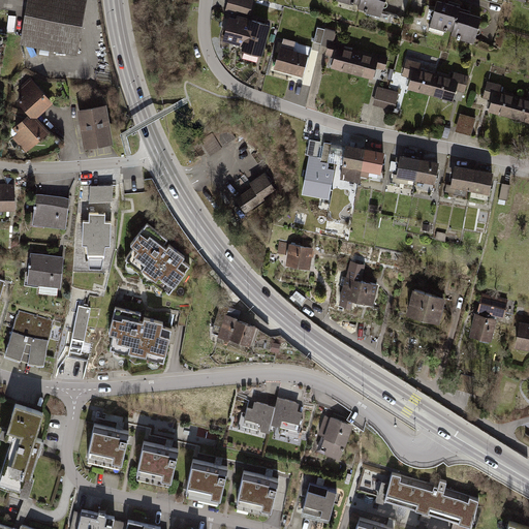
[(29,0),(22,47),(74,56),(83,0),(29,0)]
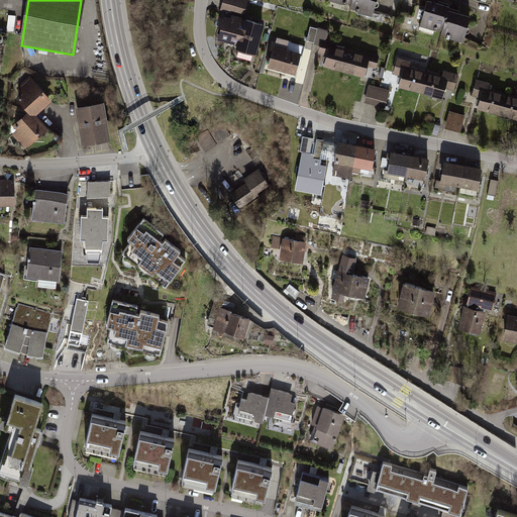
[(224,0),(222,8),(235,12),(237,0),(224,0)]
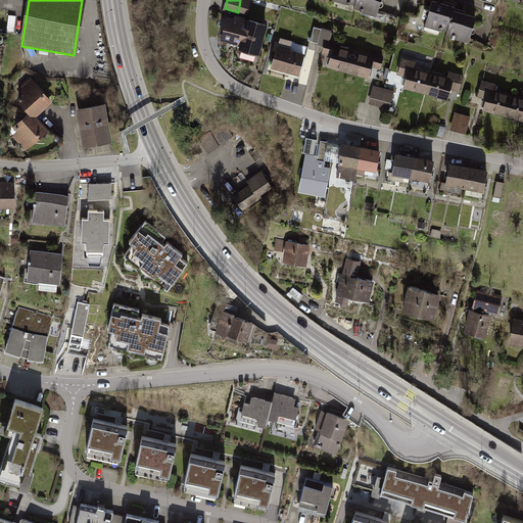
[(358,0),(358,3),(357,6),(379,12),(382,0),(358,0)]
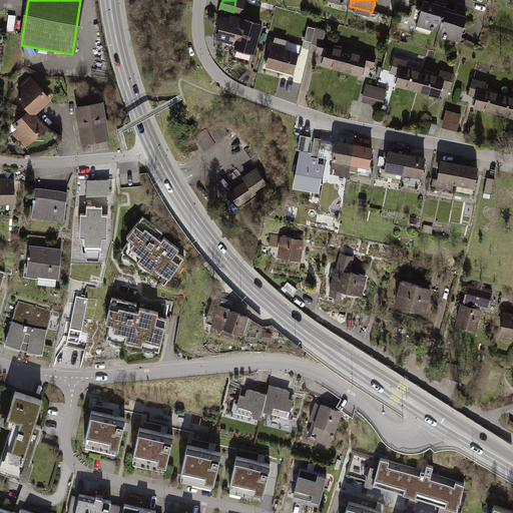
[(425,3),(419,23),(441,29),(445,12),(446,9),(425,3)]
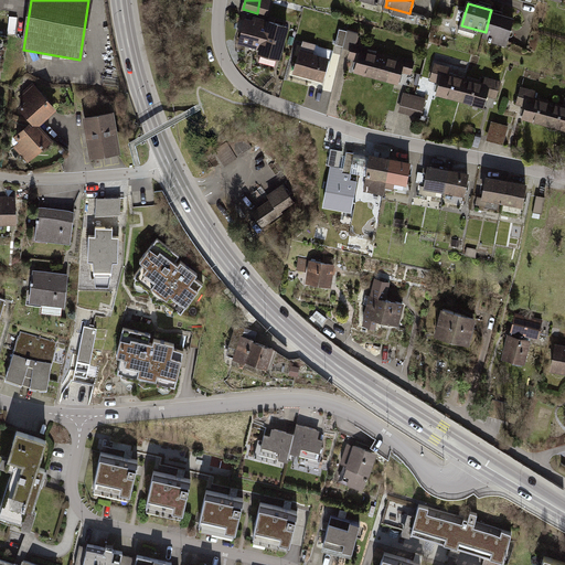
[(486,32),(484,35),(508,42),(514,20),(490,13),(486,32)]
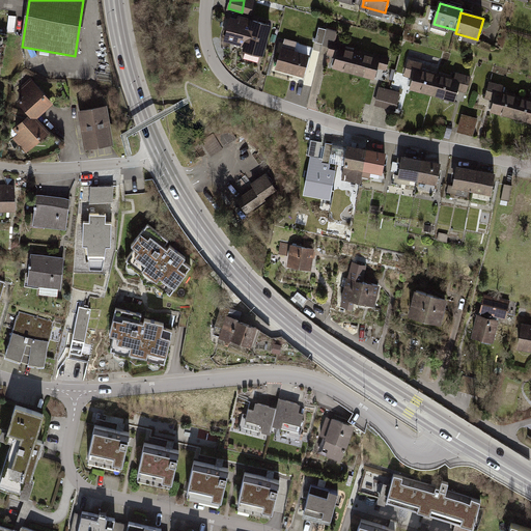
[(231,19),(225,39),(247,45),(245,50),(246,50),(245,56),(246,58),(257,61),(259,60),(260,54),(261,54),(270,25),(253,20),(252,25),(231,19)]
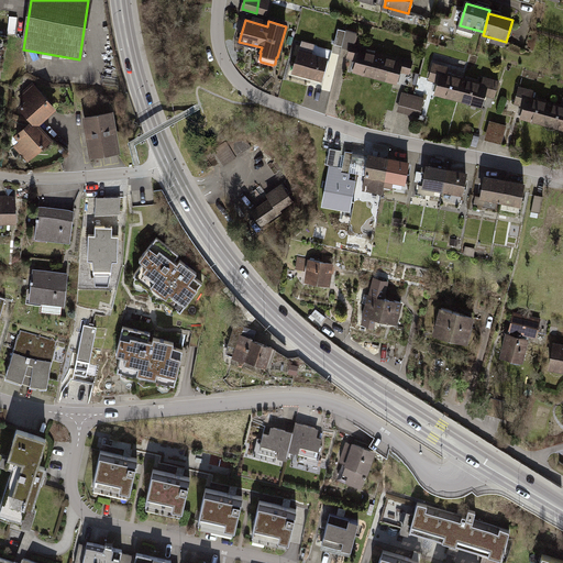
[(343,46),(346,31),(339,29),(335,44),(343,46)]
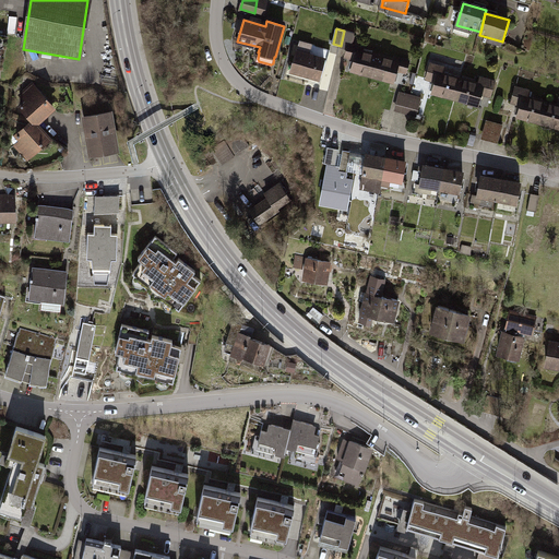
[(348,48),(346,56),(355,58),(352,70),(371,75),(377,56),(363,51),(363,48),(352,46),(355,33),(344,30),(344,31),(341,46),(340,47),(348,48)]
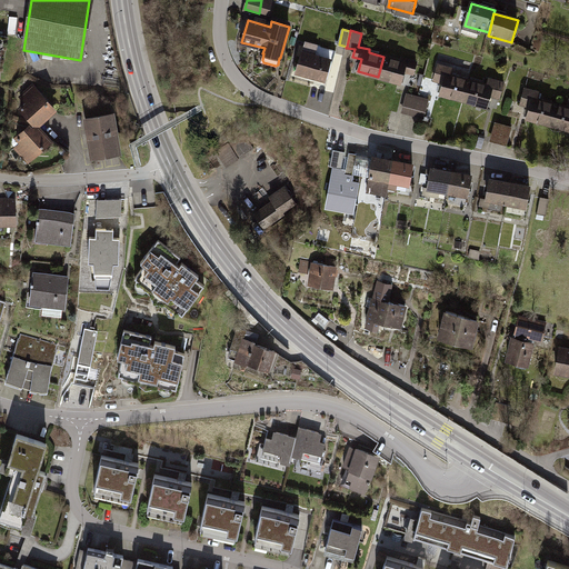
[(305,42),(297,71),(325,79),(330,60),(313,56),(316,46),(305,42)]
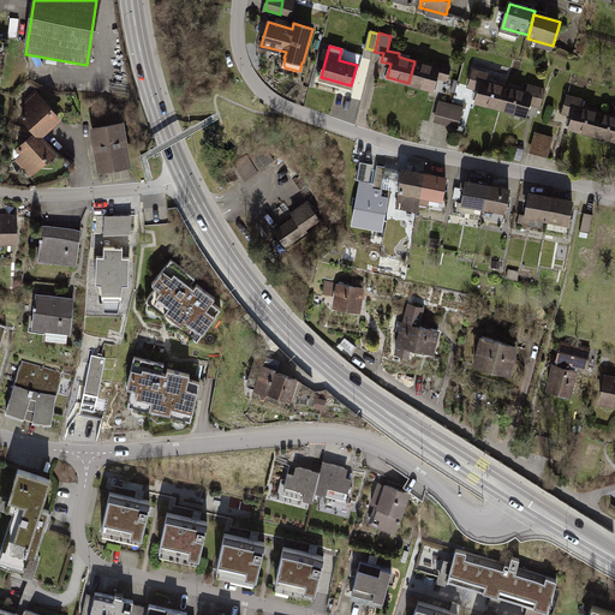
[(439,76),(448,78),(451,67),(435,63),(435,66),(415,61),(408,83),(435,90),(439,76)]
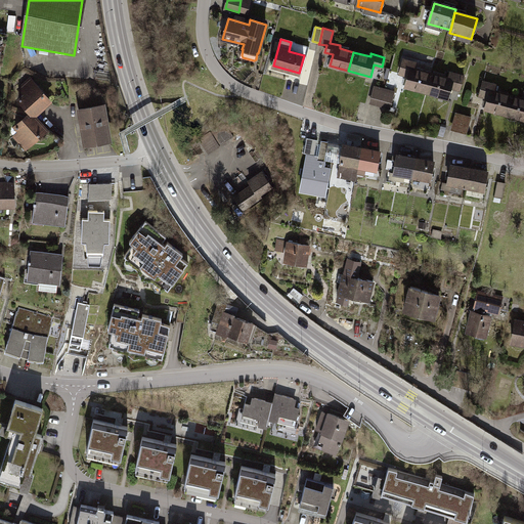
[(403,59),(400,73),(409,76),(406,86),(428,92),(432,75),(416,70),(418,62),(403,59)]
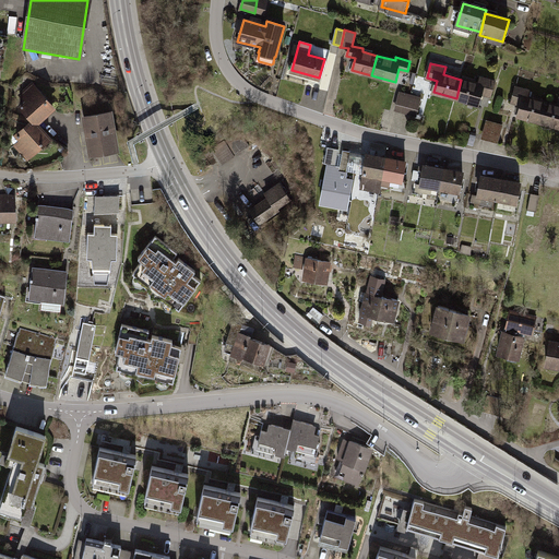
[(482,93),(491,95),(496,80),(482,76),(479,84),(461,80),(456,98),(478,104),(482,93)]
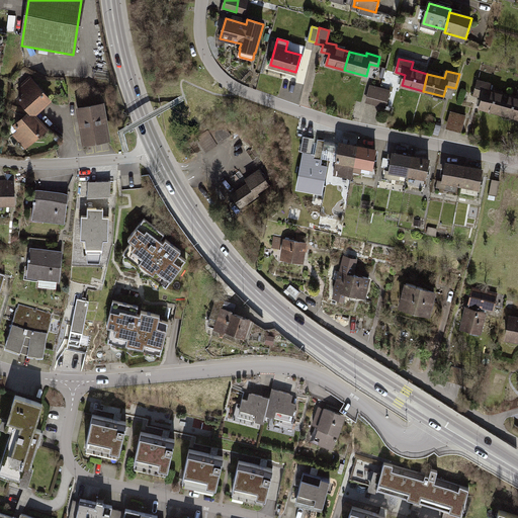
[(19,92),(13,98),(25,110),(34,113),(50,99),(27,76),(15,88),(19,92)]
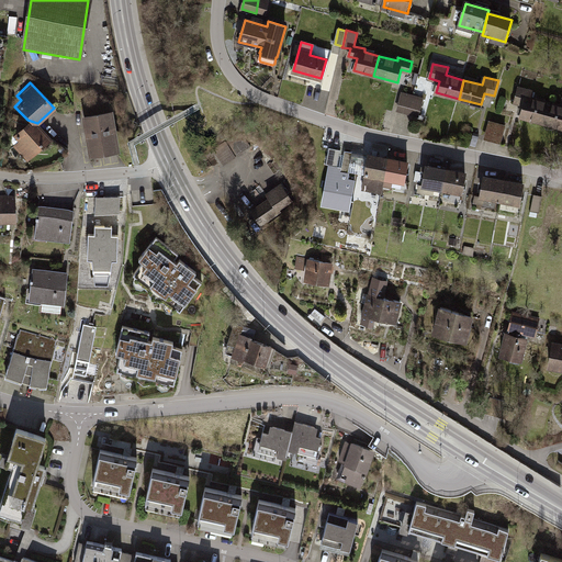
[(518,88),(515,102),(524,105),(521,117),(543,123),(549,103),(531,99),(532,91),(518,88)]
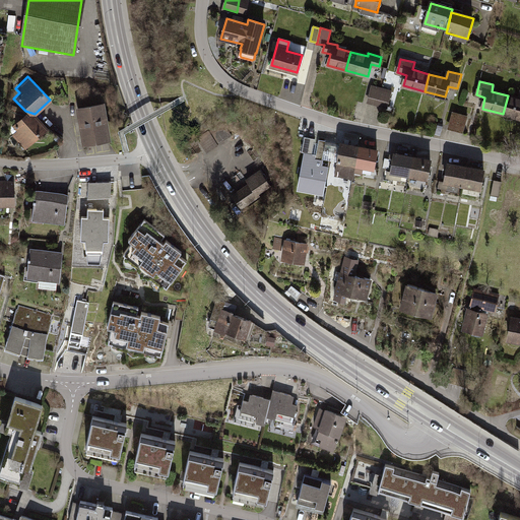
[(391,91),(373,86),(369,101),(388,106),(391,91)]
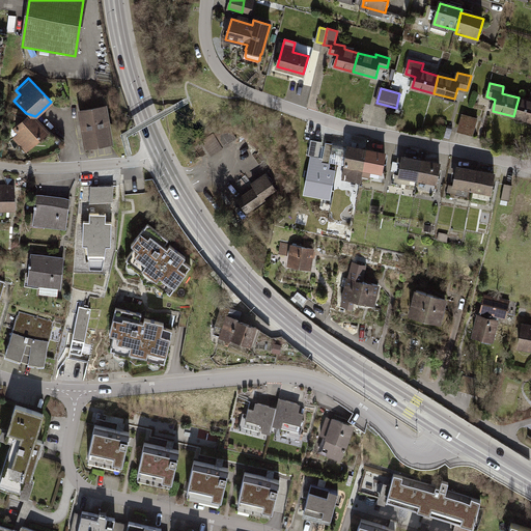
[(530,96),(530,101),(519,98),(513,116),(530,120),(530,96)]
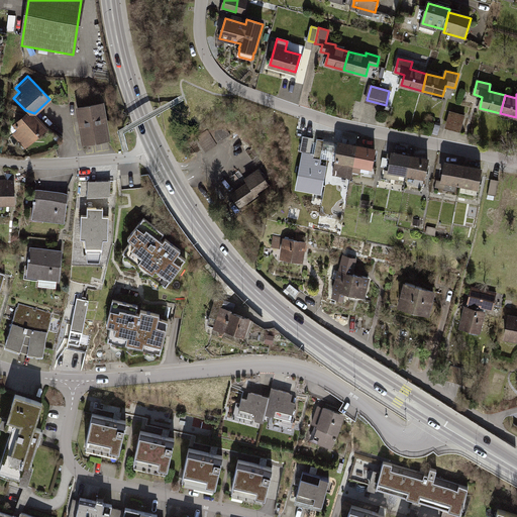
[(104,103),(79,107),(85,141),(109,137),(104,103)]
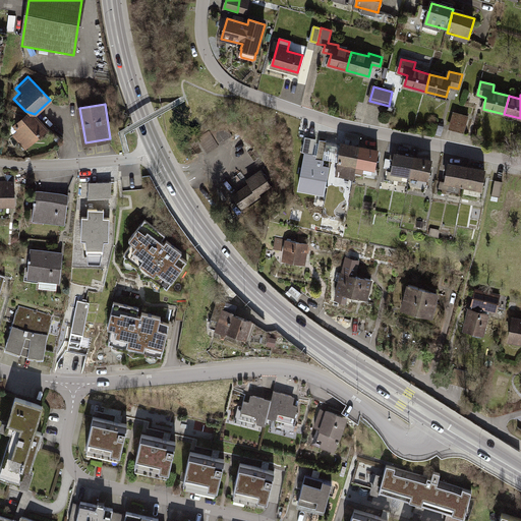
[(25,111),(11,125),(16,131),(11,135),(23,149),(47,127),(35,114),(25,111)]
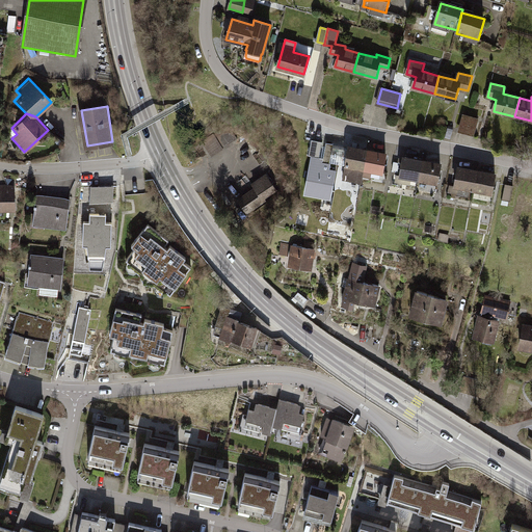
[(464,115),(460,131),(474,135),(478,120),(464,115)]
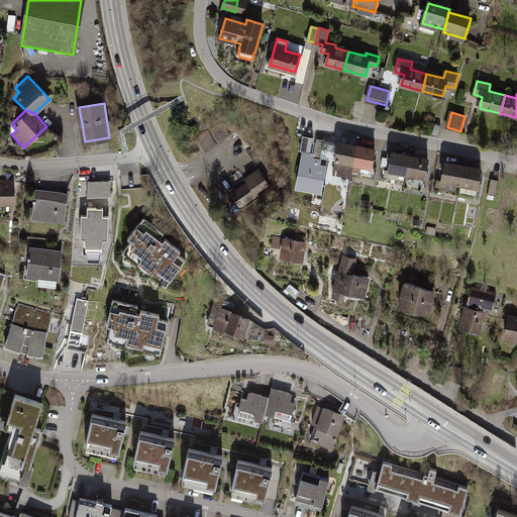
[(198,137),(206,150),(231,134),(222,122),(198,137)]
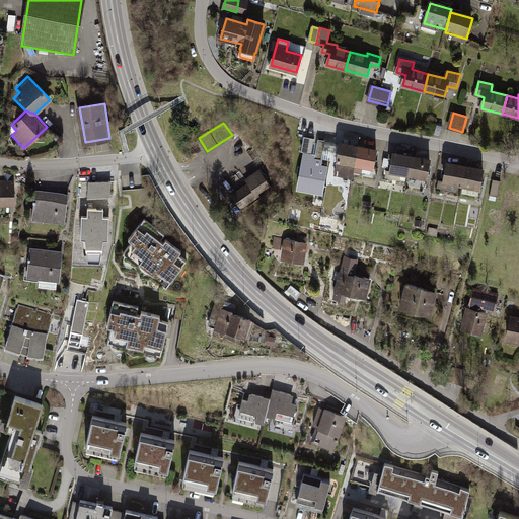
[(58,148),(64,138),(50,129),(44,139),(58,148)]
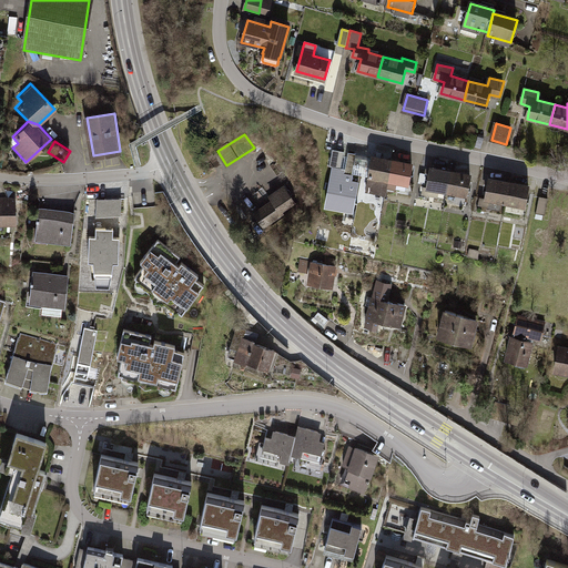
[(345,173),(346,169),(342,168),(345,152),(334,150),(331,165),(334,166),(326,206),(354,211),(359,182),(352,181),(353,174),(345,173)]
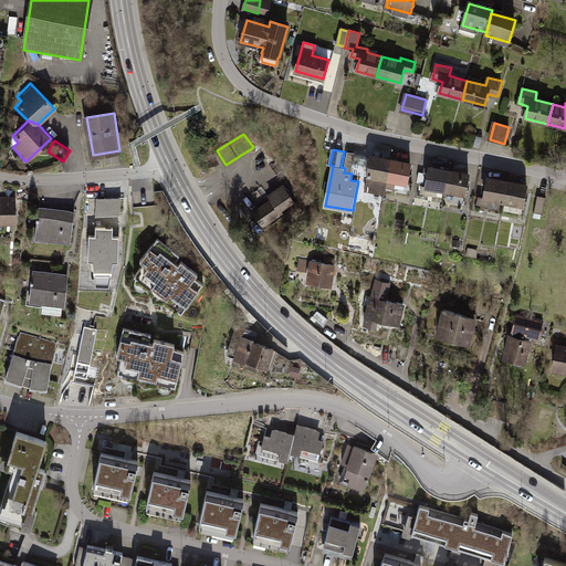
[(352,174),(368,177),(366,189),(385,192),(387,180),(390,160),(371,157),(371,160),(355,157),(355,154),(348,153),(345,168),(344,173),(352,174)]
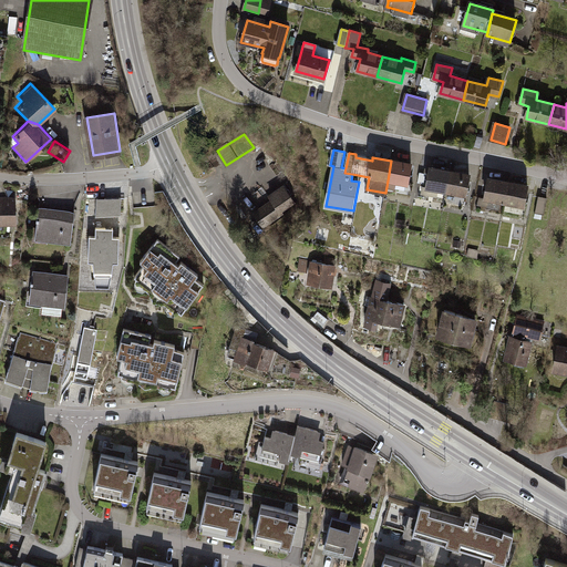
[(412,164),(391,161),(388,181),(409,184),(412,164)]
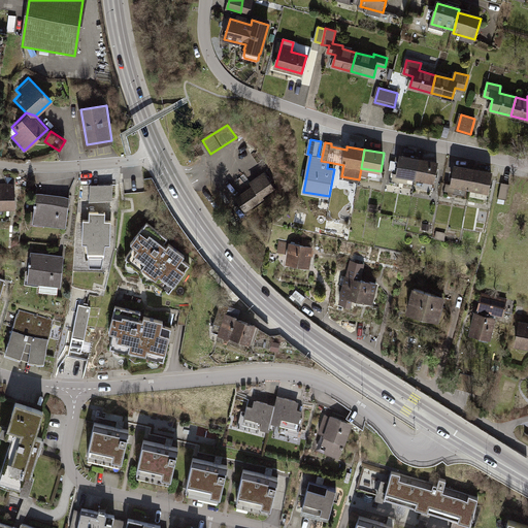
[(400,156),(397,174),(416,177),(419,160),(400,156)]
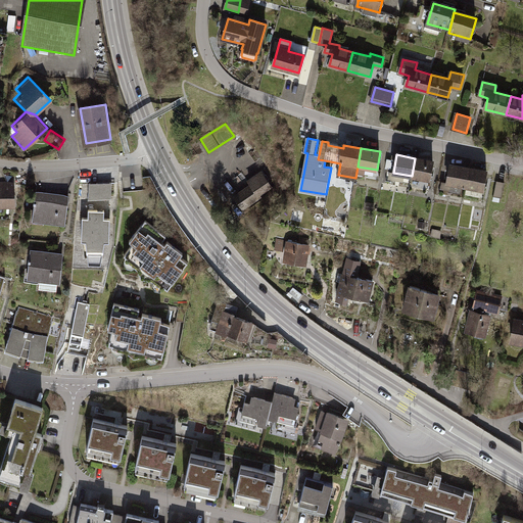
[(415,158),(412,176),(430,180),(433,161),(415,158)]
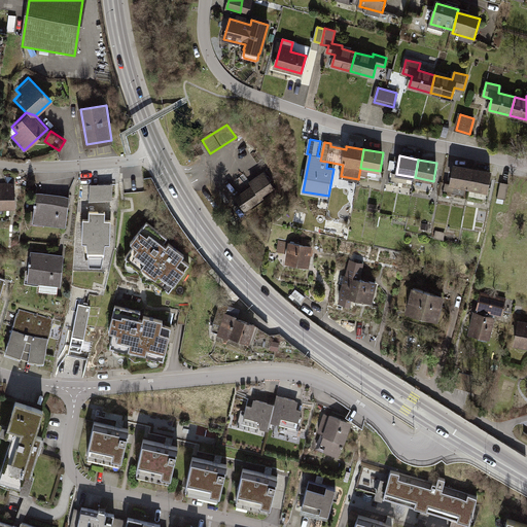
[(454,167),(451,184),(469,187),(472,170),(454,167)]
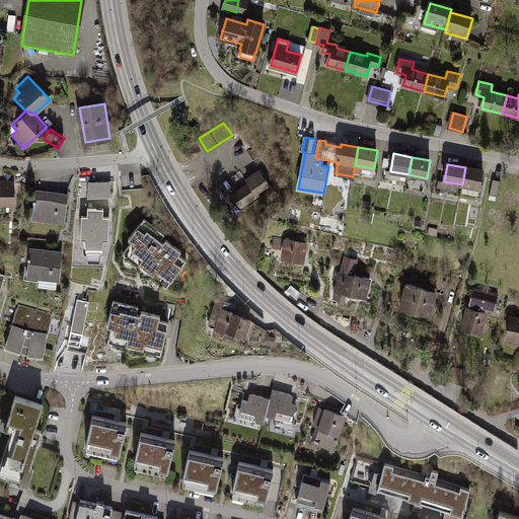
[(465,167),(462,184),(480,189),(484,170),(465,167)]
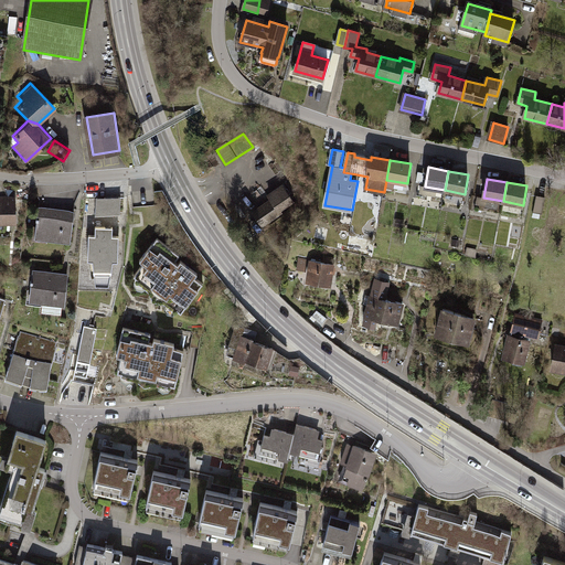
[(273,201),(255,212),(264,225),(281,213),(279,209),(292,200),(283,187),(269,195),(273,201)]
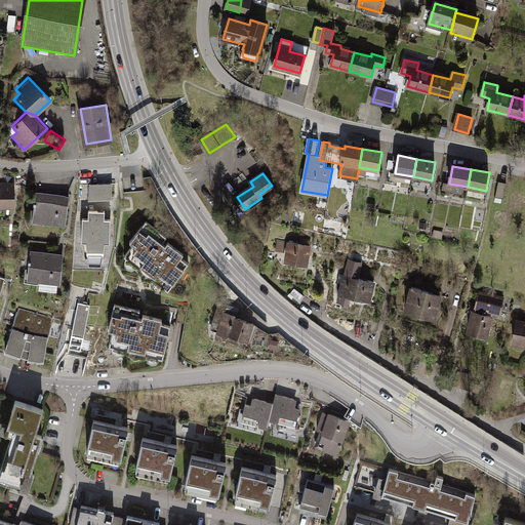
[(506,198),(508,183),(499,182),(497,196),(506,198)]
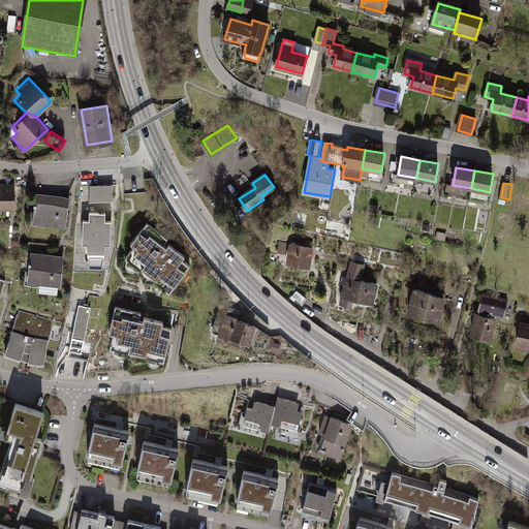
[(13,184),(0,185),(0,211),(16,210),(13,184)]
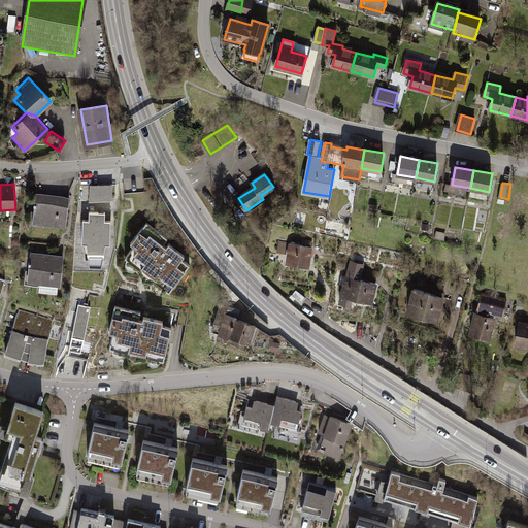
[(113,184),(90,184),(91,200),(113,200),(113,184)]
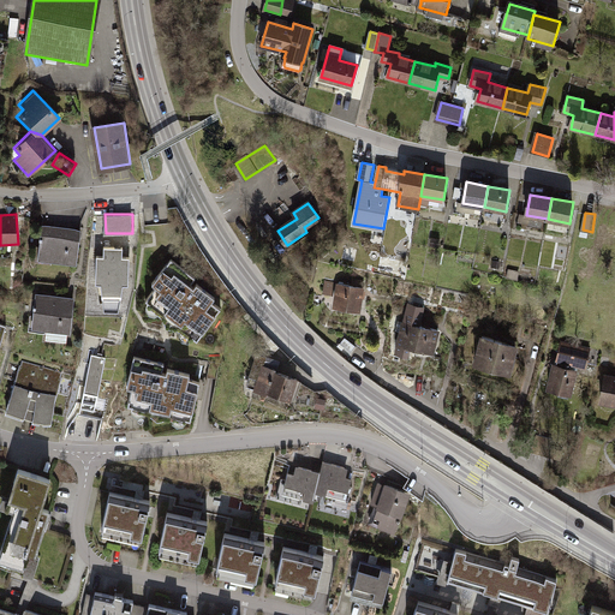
[(82,231),(45,226),(40,260),(77,263),(82,231)]
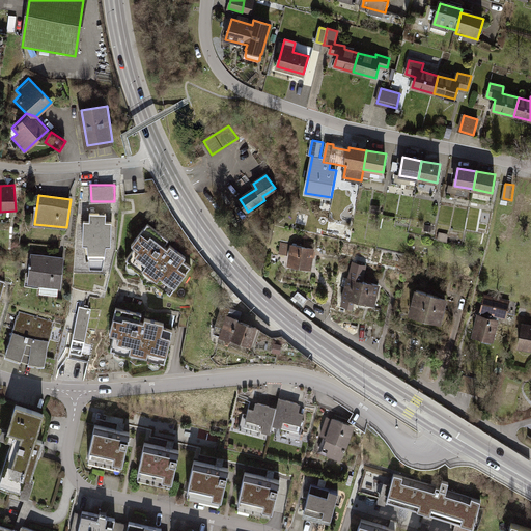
[(89,221),(85,221),(84,245),(87,245),(89,257),(104,258),(107,245),(111,245),(111,222),(106,222),(107,214),(90,214),(89,221)]
